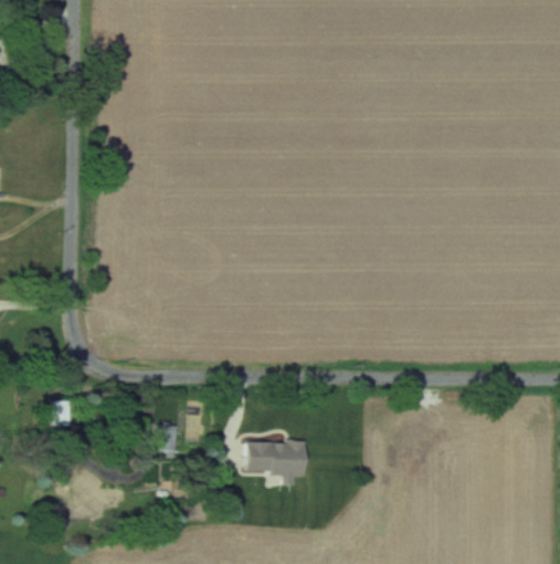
[(55,427),(72,427),(72,401),(55,401),(55,427)]
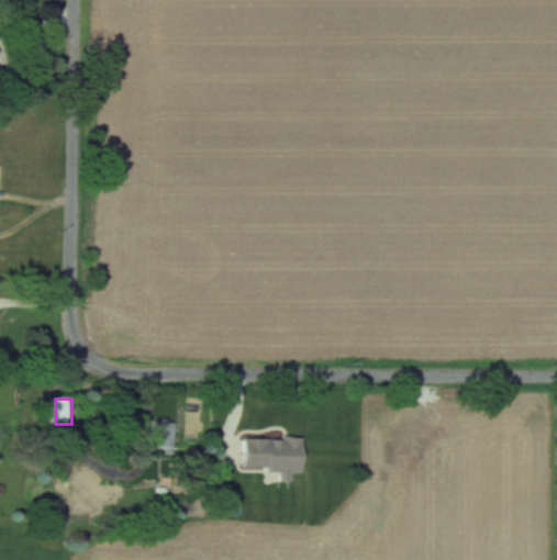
[(177,452),(177,423),(156,423),(156,452),(177,452)]
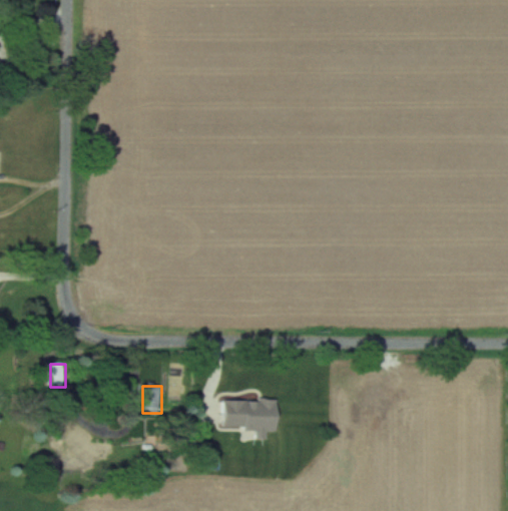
[(277,401),(224,401),(223,429),(247,430),(247,440),(267,440),(268,433),(277,433),(277,401)]
